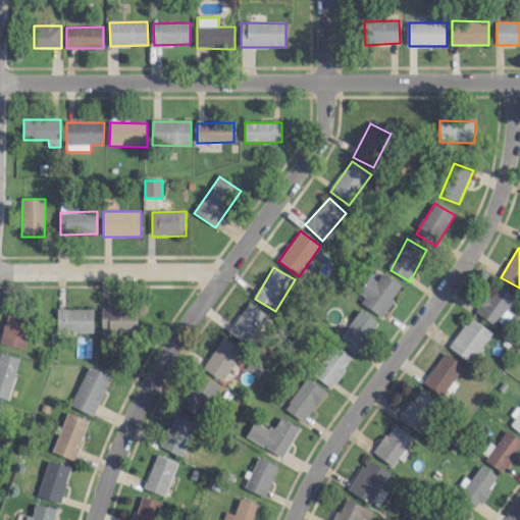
[(362,304),(382,317),(403,287),(383,273),(377,282),(370,276),(359,294),(365,298),(362,304)]
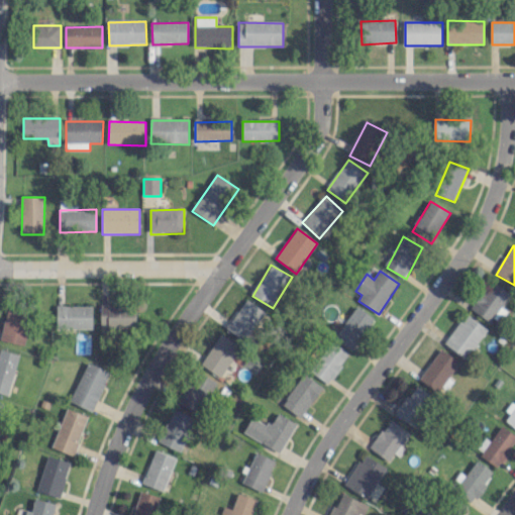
[(473,312),(491,321),(493,318),(502,323),(508,311),(502,309),(510,294),(488,282),(473,312)]
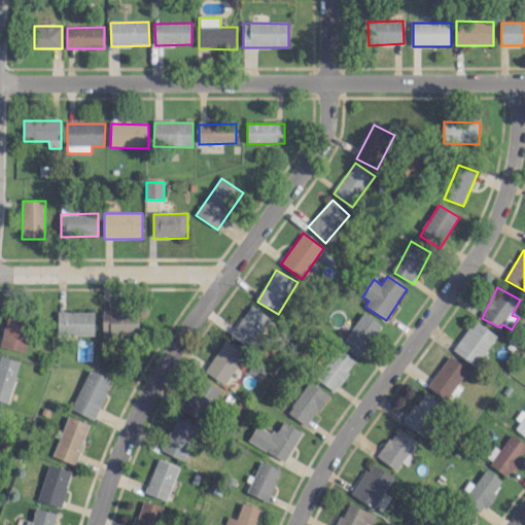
[(231,334),(249,348),(271,320),(253,306),(231,334)]
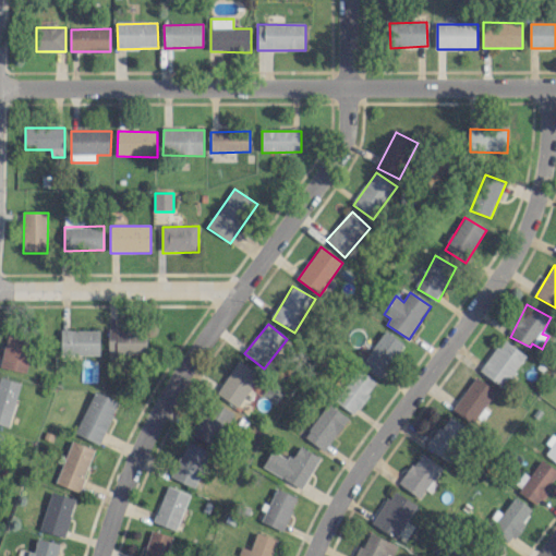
[(109,354),(147,355),(147,331),(109,330),(109,354)]
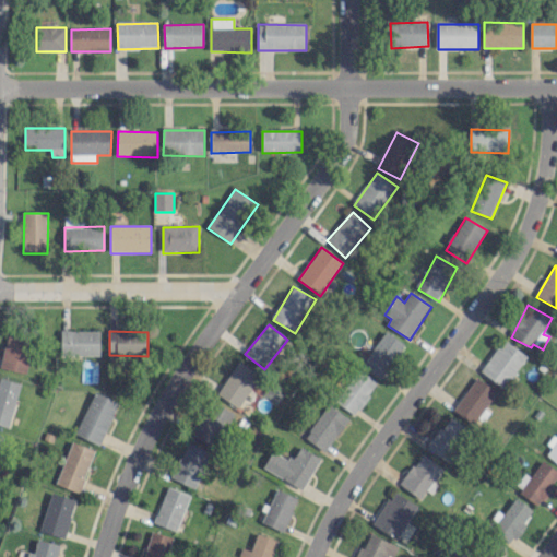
[(101,356),(101,332),(62,332),(61,356),(101,356)]
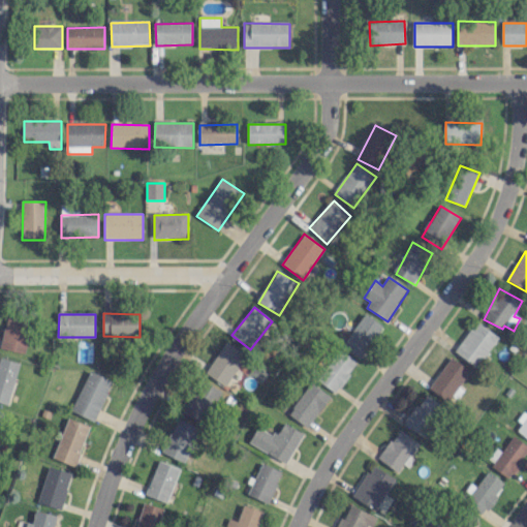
[(343,346),(362,359),(383,327),(366,314),(343,346)]
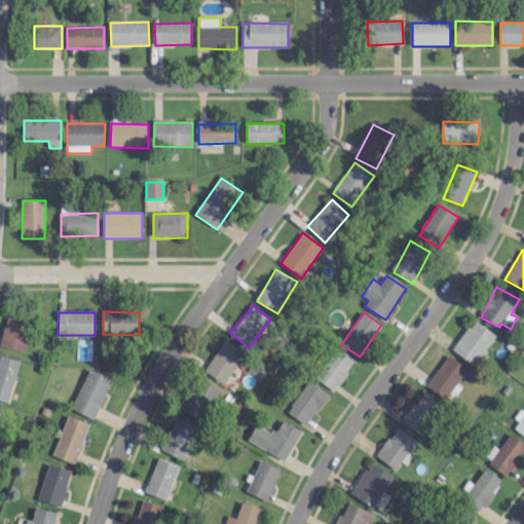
[(2,348),(27,352),(32,319),(7,315),(2,348)]
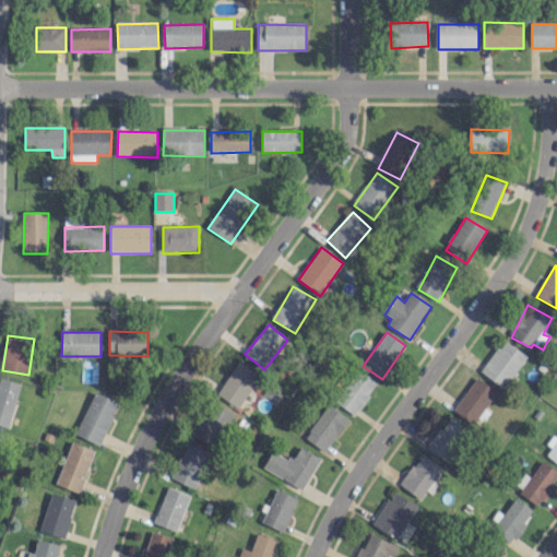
[(528,357),(505,341),(482,371),(505,389),(528,357)]
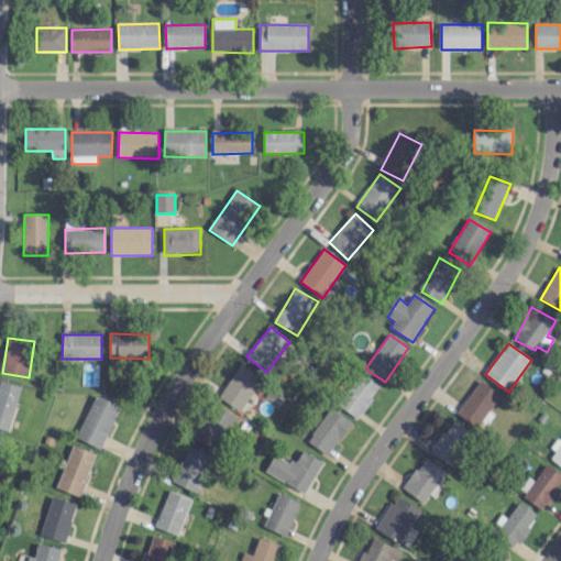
[(219,397),(240,413),(263,380),(242,364),(219,397)]
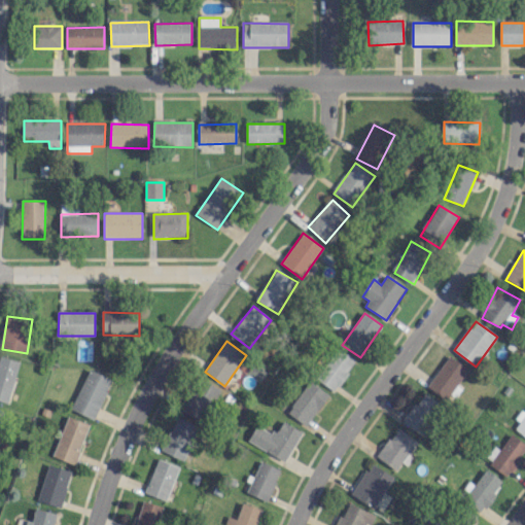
[(336,392),(357,361),(339,349),(318,381),(336,392)]
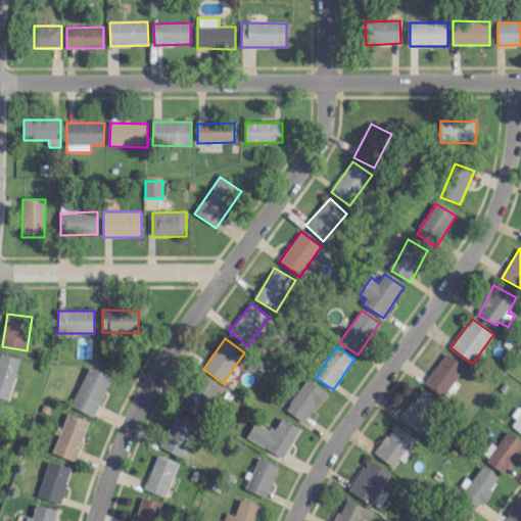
[(20,361),(0,353),(0,354),(0,398),(8,401),(20,361)]
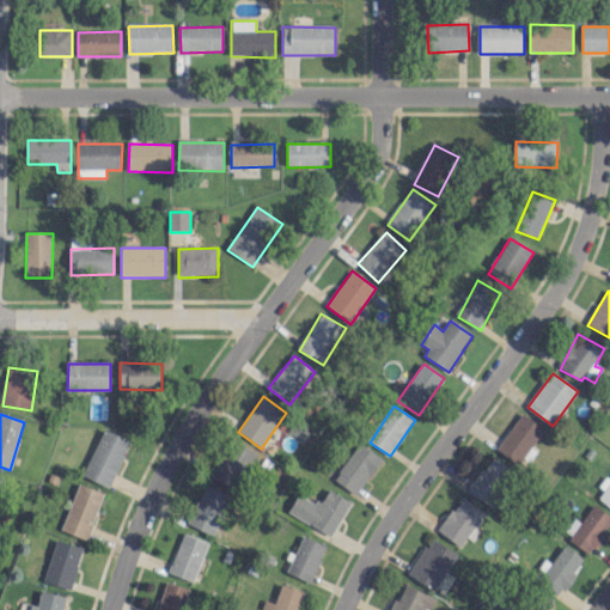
[(546,429),(523,414),(498,450),(520,467),(546,429)]
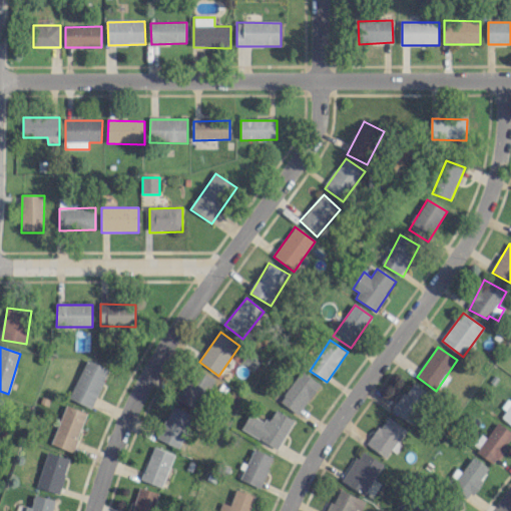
[(70,400),(92,410),(110,370),(88,360),(70,400)]
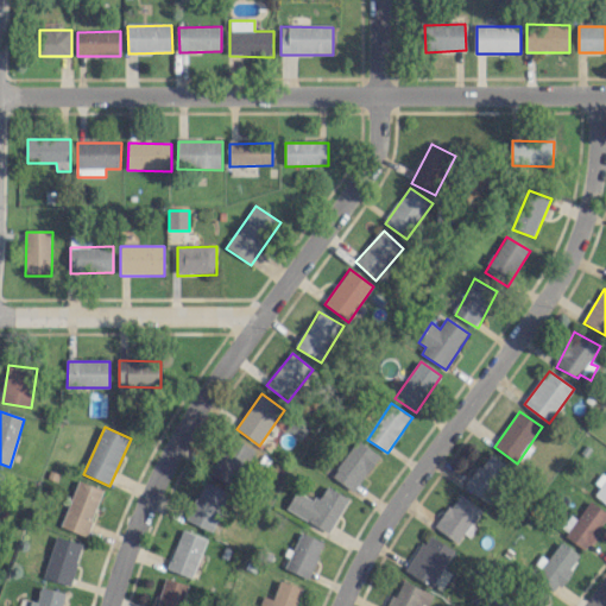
[(238,488),(256,449),(231,439),(213,478),(238,488)]
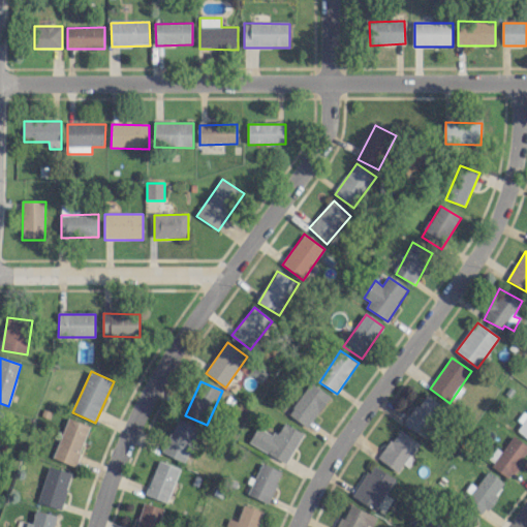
[(330,396),(310,383),(289,416),(310,429),(330,396)]
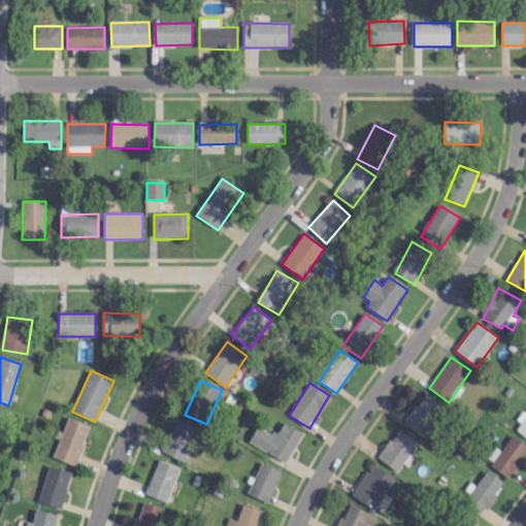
[(404,424),(423,437),(445,407),(425,393),(404,424)]
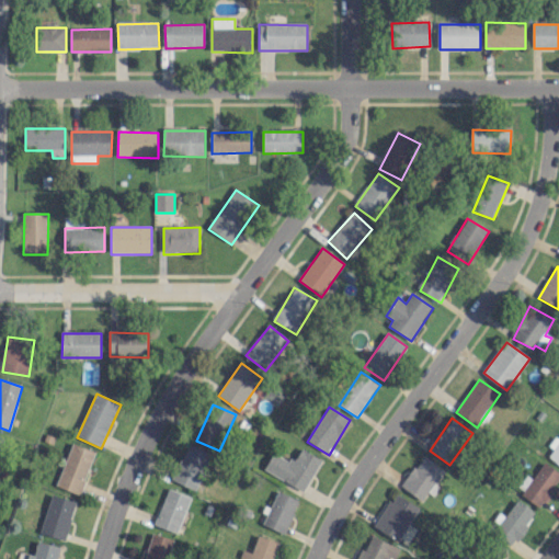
[(547,456),(558,465),(558,440),(547,456)]
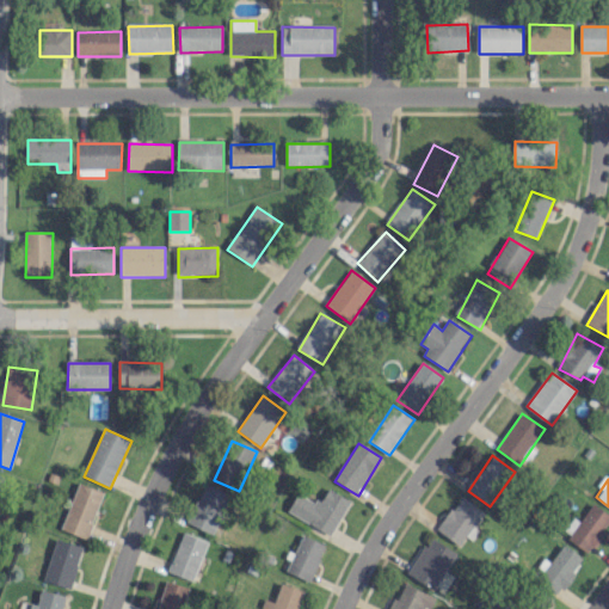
[(86,541),(105,494),(80,484),(61,530),(86,541)]
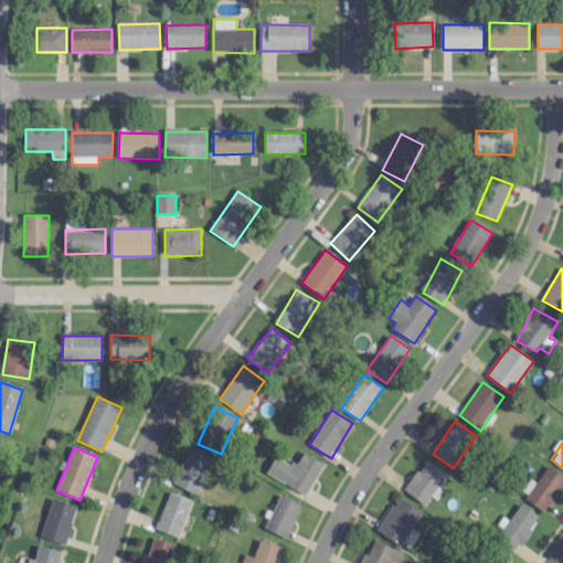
[(173,484),(197,496),(214,460),(191,448),(173,484)]
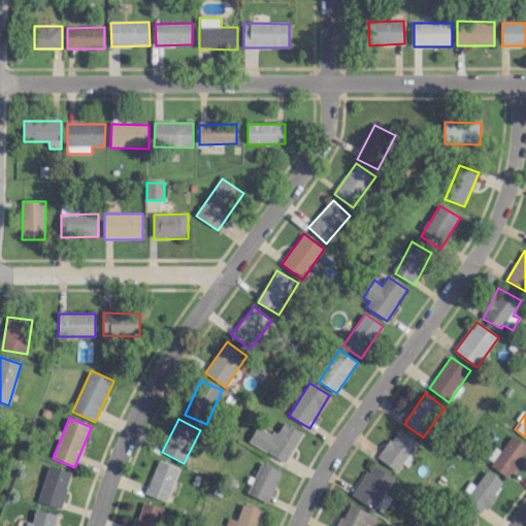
[(249,442),(286,463),(303,433),(284,422),(275,436),(258,427),(249,442)]
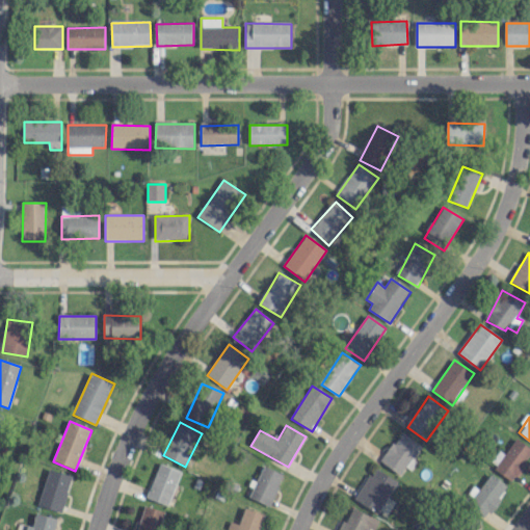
[(381,464),(402,477),(422,446),(401,432),(381,464)]
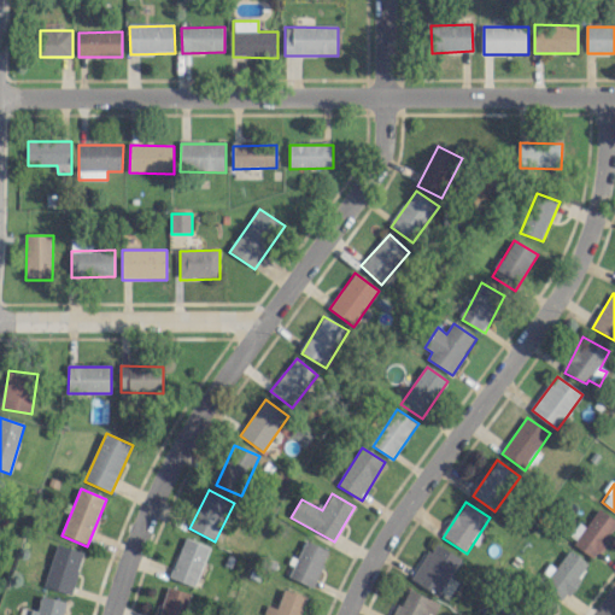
[(580,523),(569,539),(597,560),(613,538),(610,536),(614,529),(614,520),(601,510),(587,528),(580,523)]
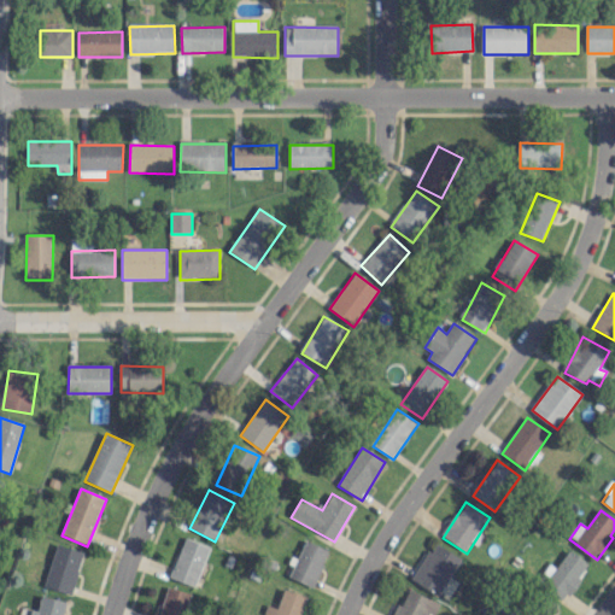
[(195,589),(211,548),(186,538),(170,579),(195,589)]
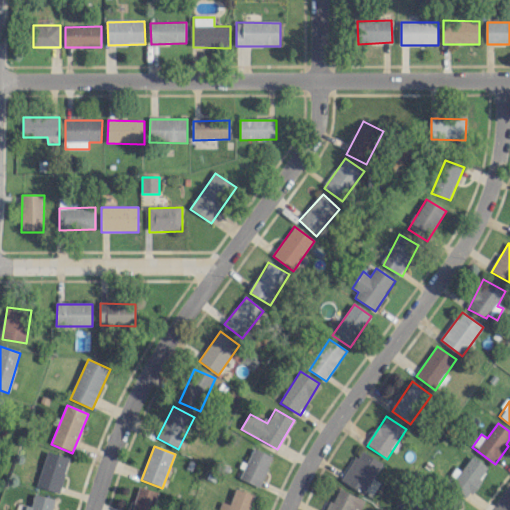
[(273,457),(254,449),(240,480),(260,488),(273,457)]
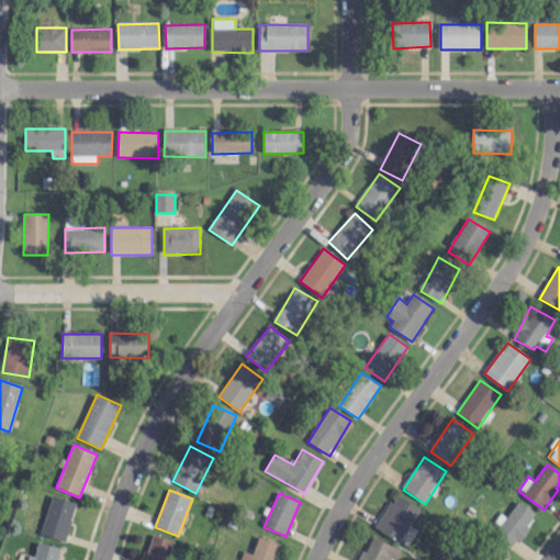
[(377,532),(403,544),(420,507),(393,495),(377,532)]
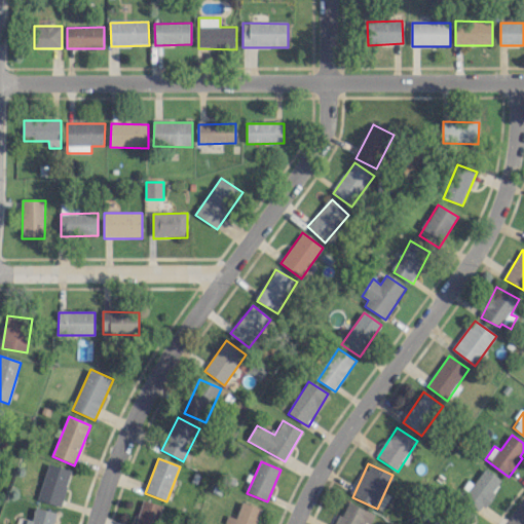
[(72,471),(48,464),(38,500),(62,508),(72,471)]
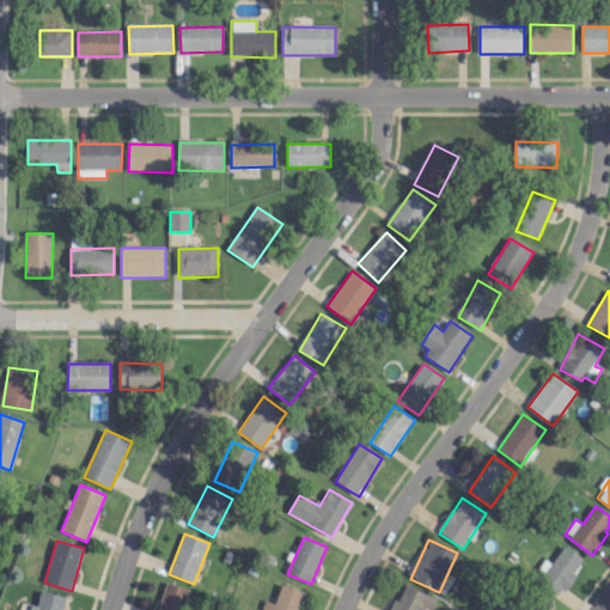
[(560,597),(586,560),(565,546),(540,583),(560,597)]
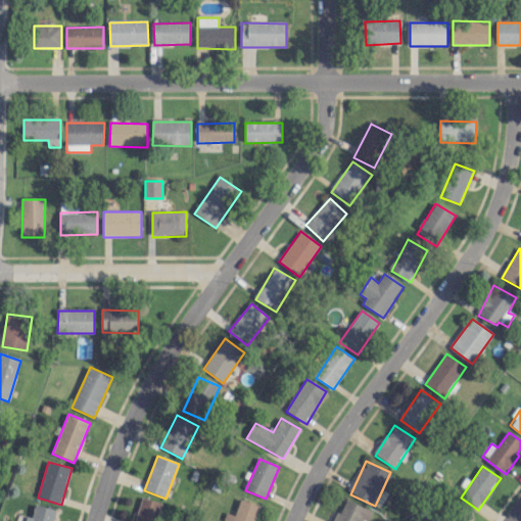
[(157,520),(162,505),(142,498),(135,520),(157,520)]
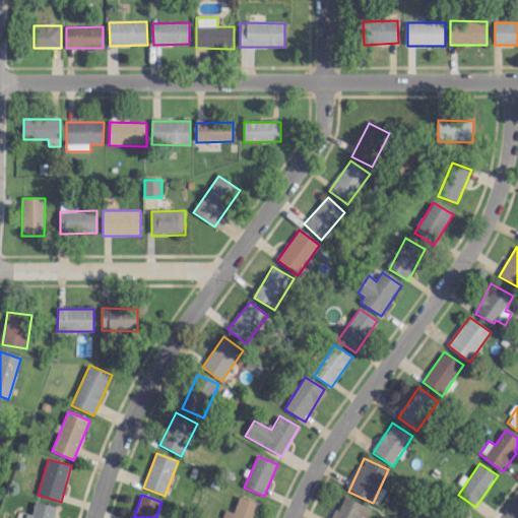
[(255,517),(260,504),(240,498),(235,513),(225,511),(222,517),(255,517)]
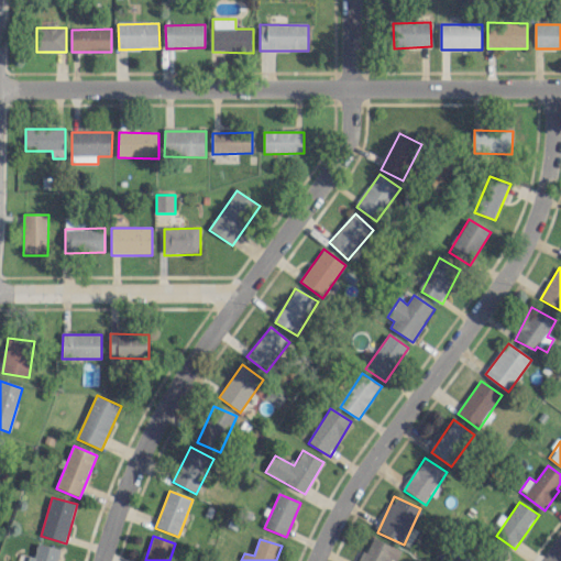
[(399,560),(402,550),(373,540),(369,553),(362,551),(359,560),(388,560),(389,559),(393,560),(399,560)]
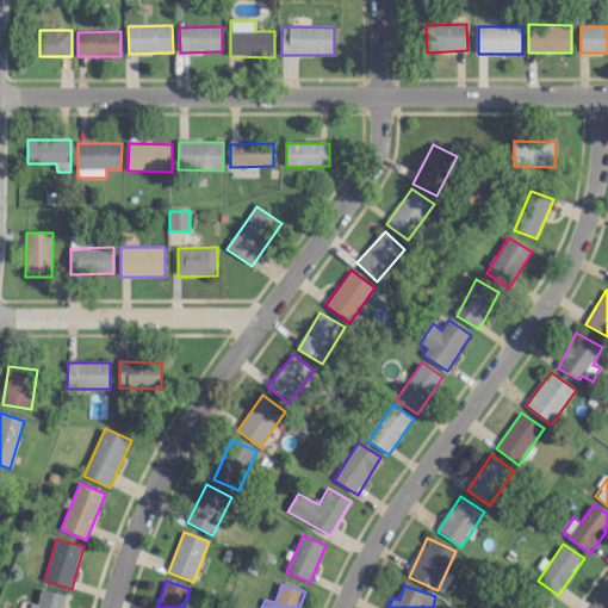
[(62,607),(66,595),(41,590),(38,606),(31,603),(30,607),(62,607)]
